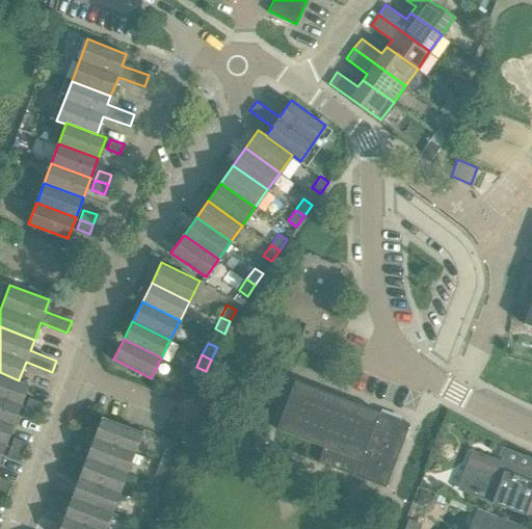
[(0,396),(21,404),(28,384),(19,379),(19,380),(0,372),(0,396)]
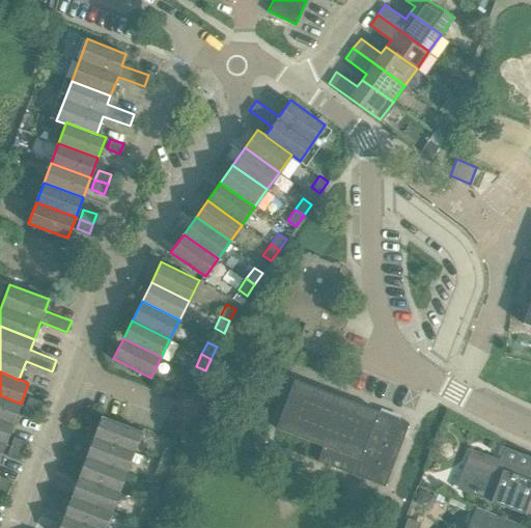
[(385,485),(409,421),(295,378),(276,426),(323,445),(317,460),(385,485)]
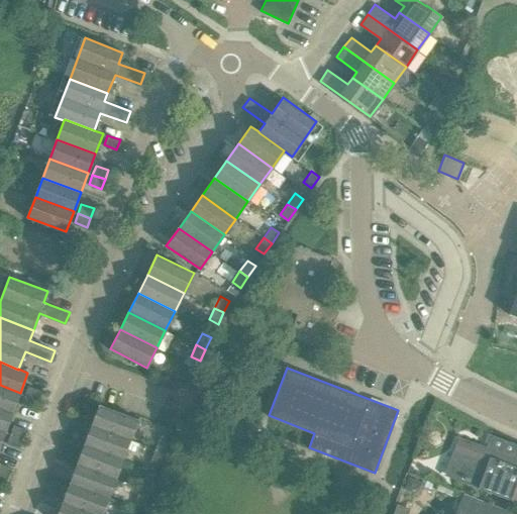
[(187,387),(193,375),(184,371),(178,383),(187,387)]
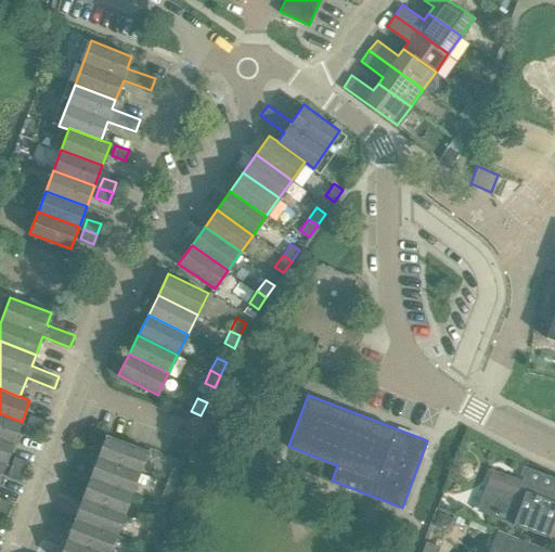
[(0,437),(13,443),(22,422),(0,413),(0,437)]
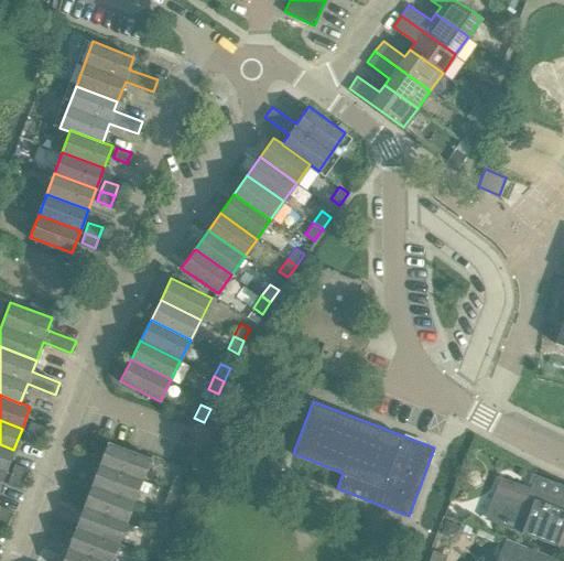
[(40,435),(44,425),(31,420),(26,430),(40,435)]
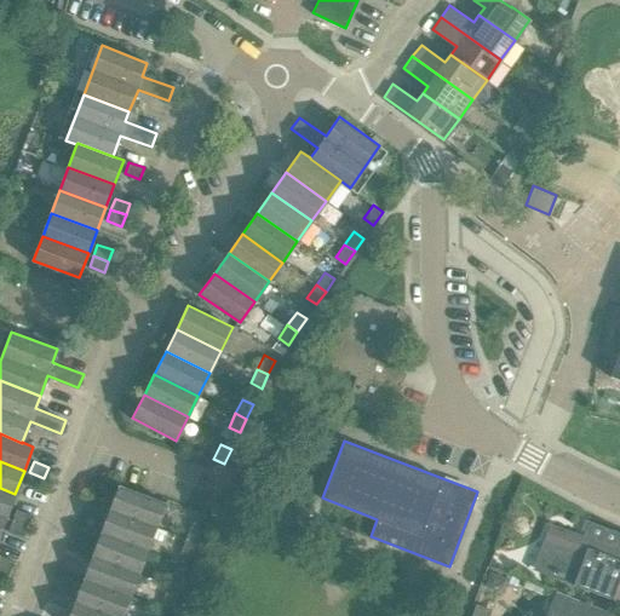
[(40,489),(44,478),(29,472),(26,484),(40,489)]
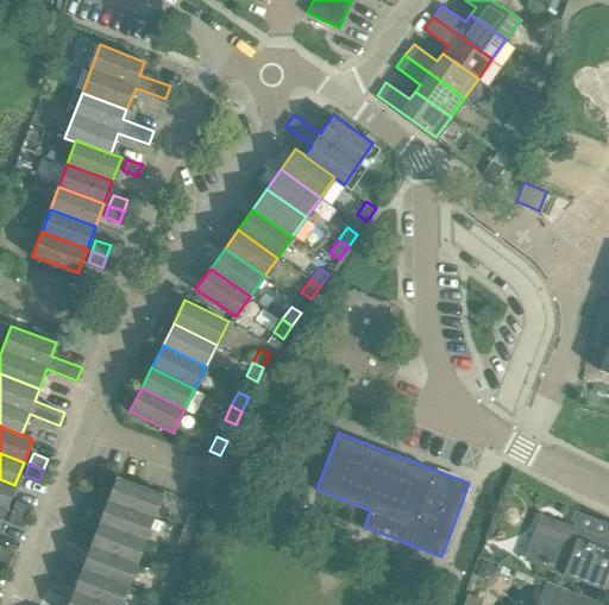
[(154,516),(163,493),(118,476),(108,499),(154,516)]
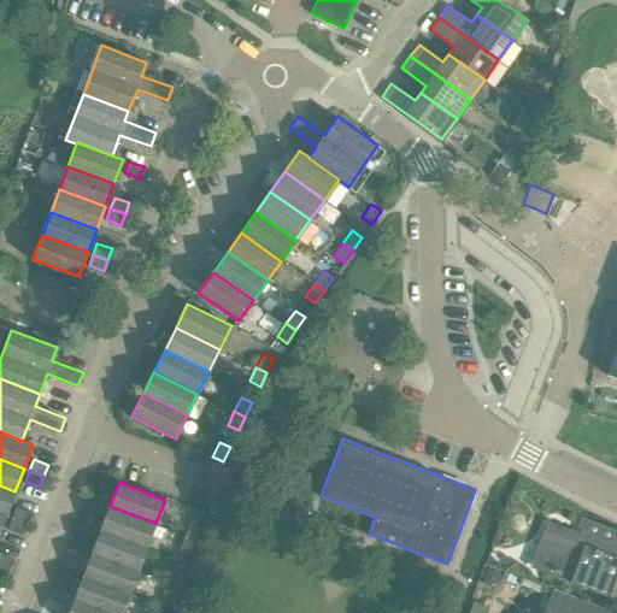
[(0,511),(6,514),(15,491),(0,485),(0,511)]
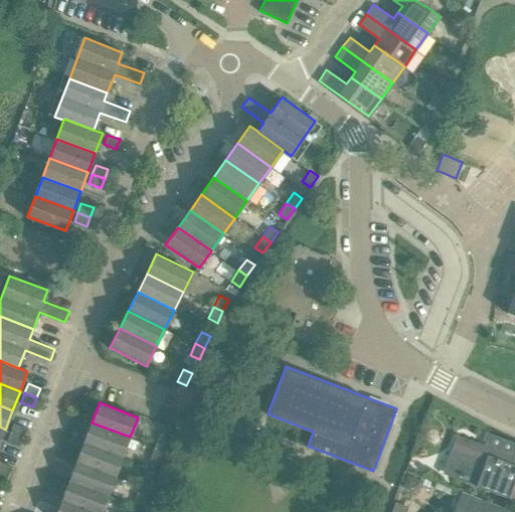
[(22,436),(26,427),(13,421),(10,432),(22,436)]
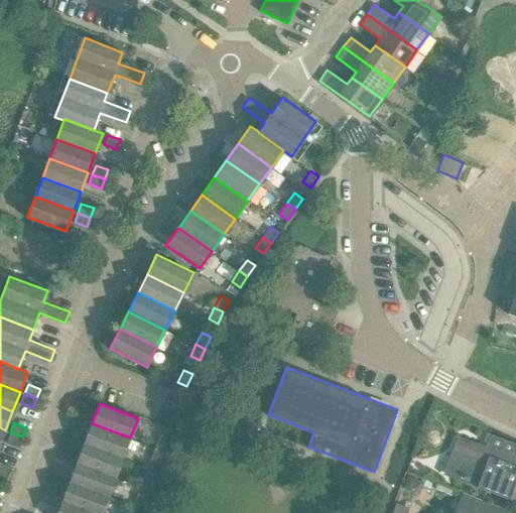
[(123,458),(130,437),(92,423),(85,442),(123,458)]
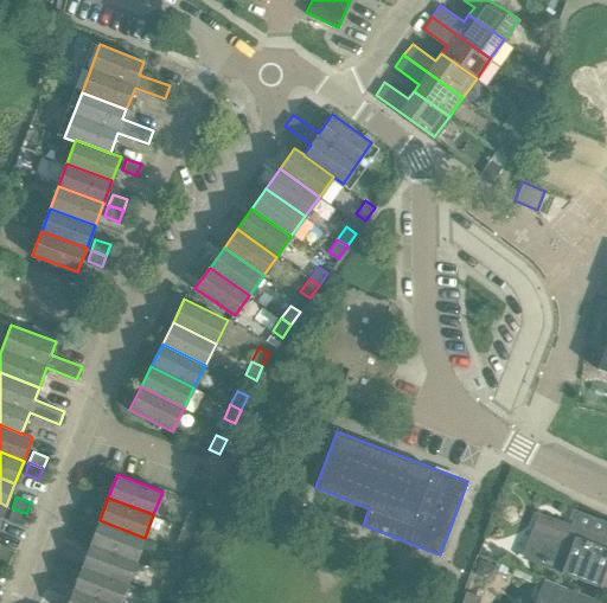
[(23,524),(26,513),(12,508),(7,519),(23,524)]
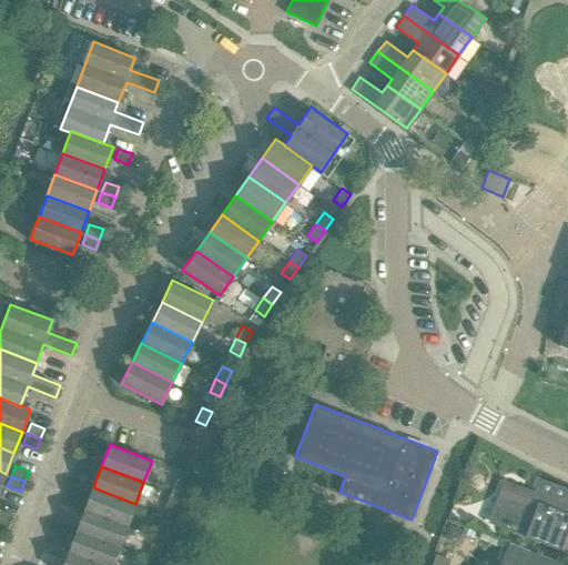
[(567,486),(539,476),(534,492),(504,481),(489,516),(526,531),(525,535),(555,546),(556,542),(567,546),(567,486)]
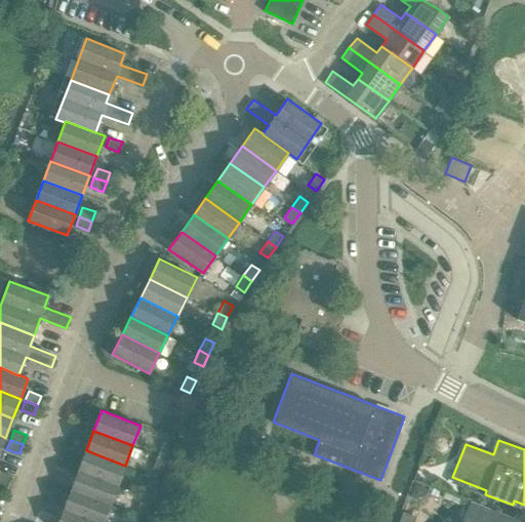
[(166,458),(171,446),(162,443),(157,455),(166,458)]
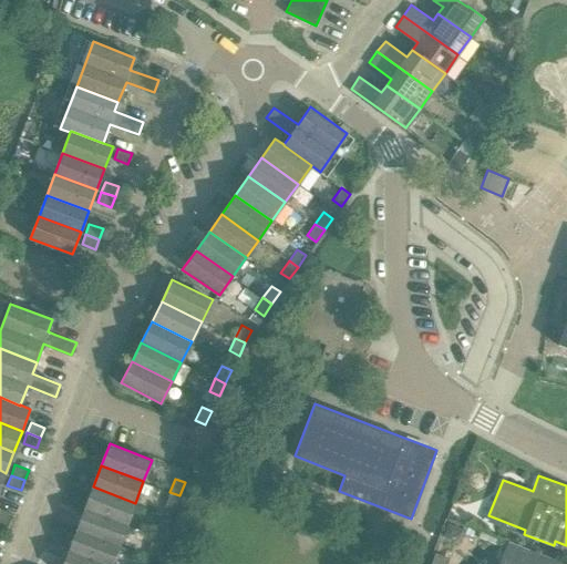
[(127,524),(135,503),(93,486),(85,509),(127,524)]
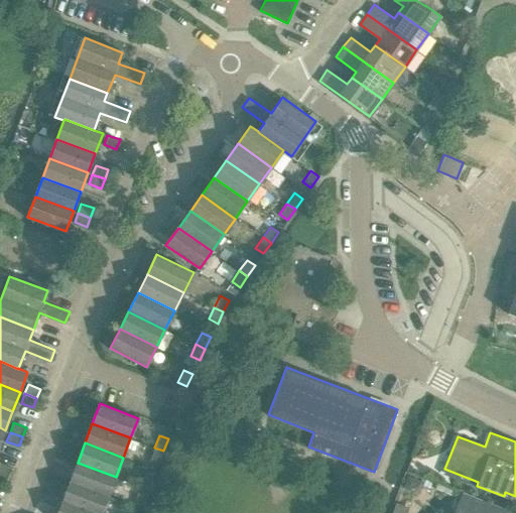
[(159,463),(163,451),(154,447),(149,460),(159,463)]
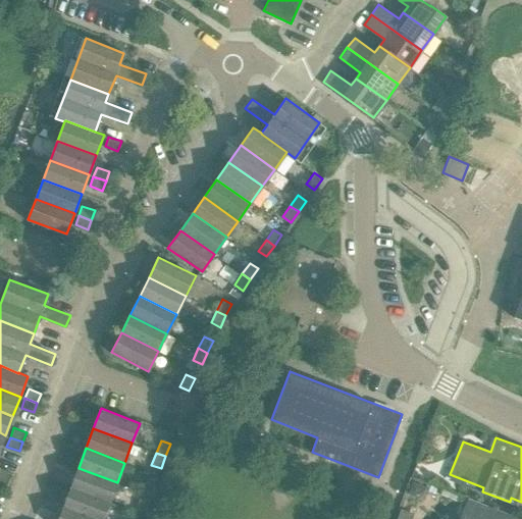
[(0,477),(8,480),(11,471),(0,467),(0,477)]
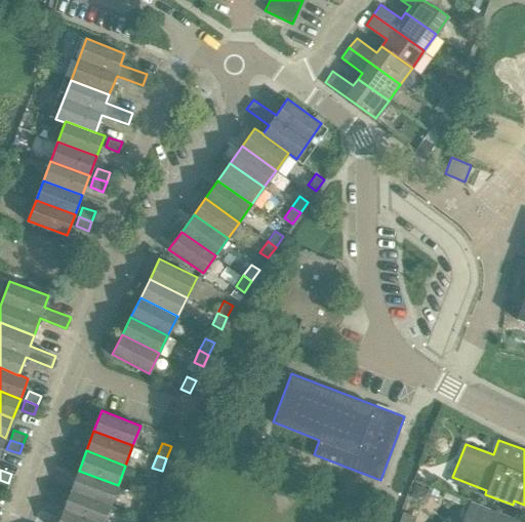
[(110,505),(118,485),(79,471),(71,490),(110,505)]
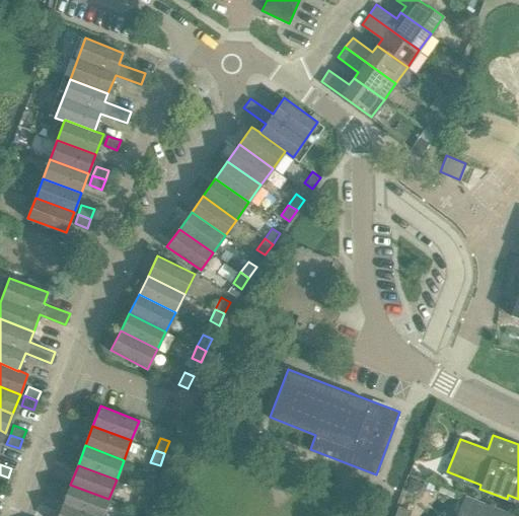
[(150,492),(155,480),(145,475),(141,488),(150,492)]
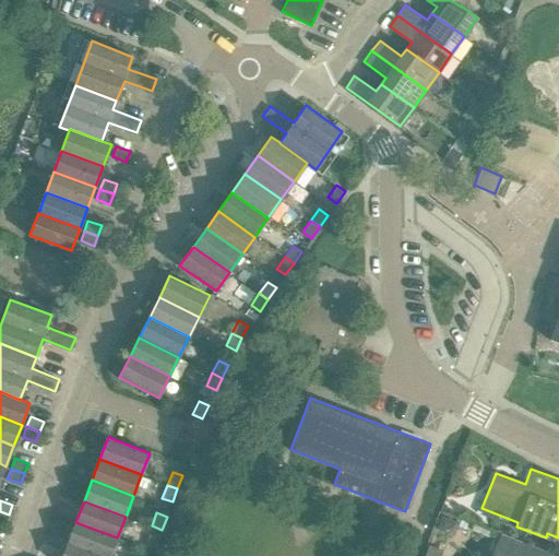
[(103,555),(110,555),(117,537),(75,522),(68,543),(103,555)]
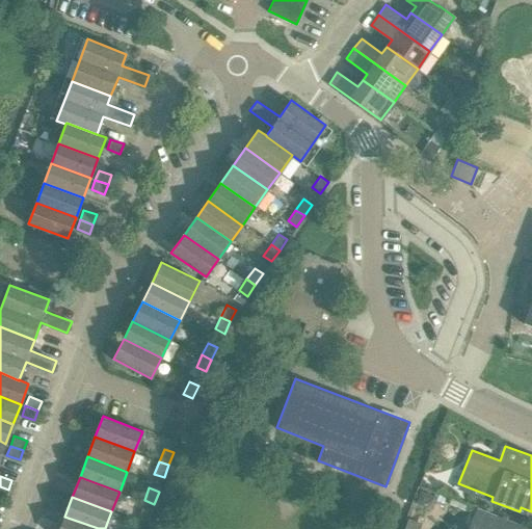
[(150,517),(154,504),(144,500),(139,513),(150,517)]
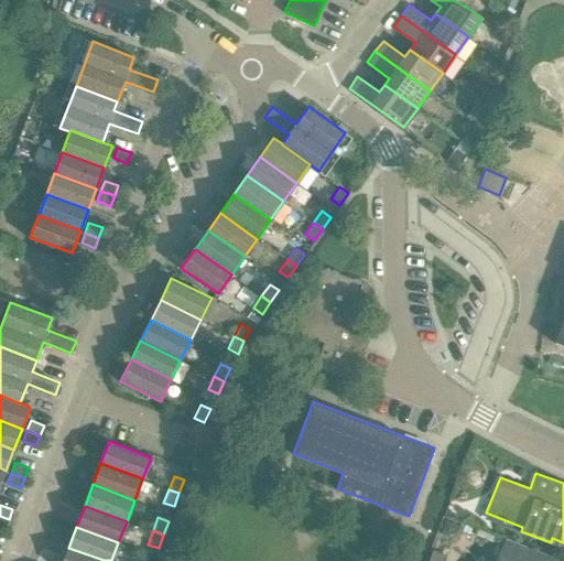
[(559,560),(561,559),(519,543),(513,559),(505,557),(502,560),(559,560)]
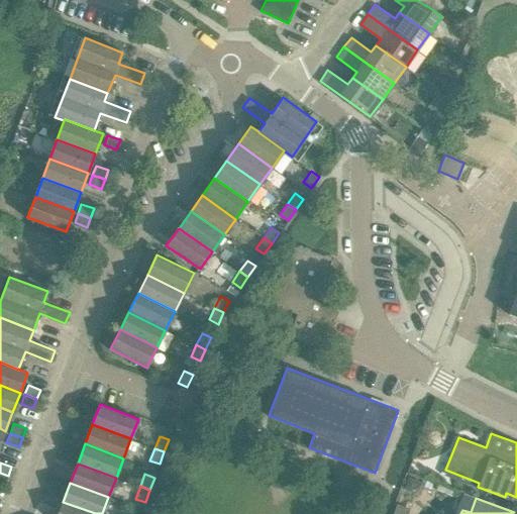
[(95,513),(63,502),(58,513),(95,513)]
